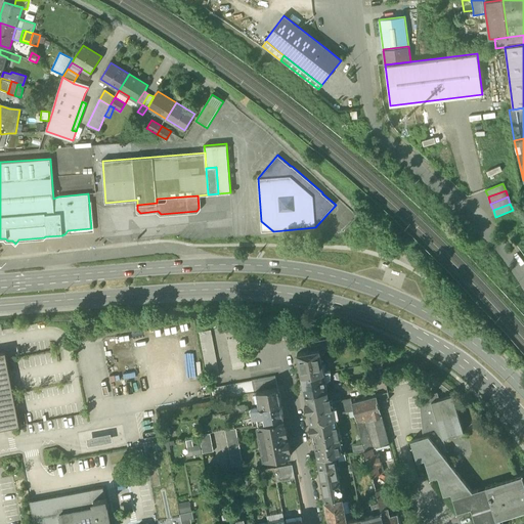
[(225,328),(226,334),(238,332),(237,325),(225,328)]
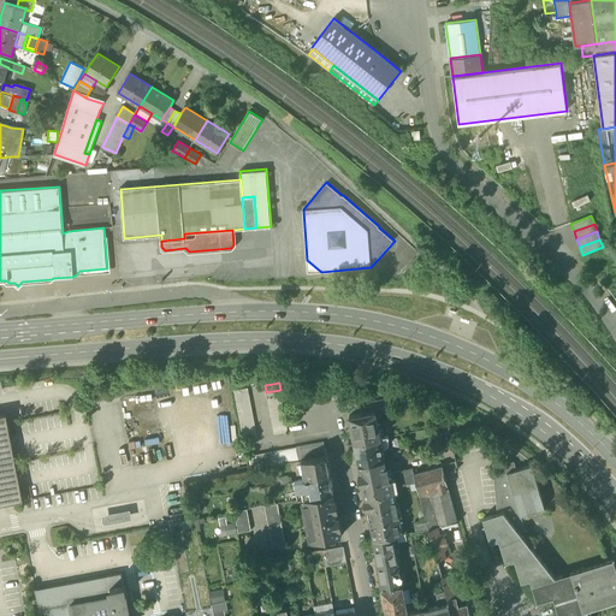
[(235,391),(236,398),(249,396),(248,389),(235,391)]
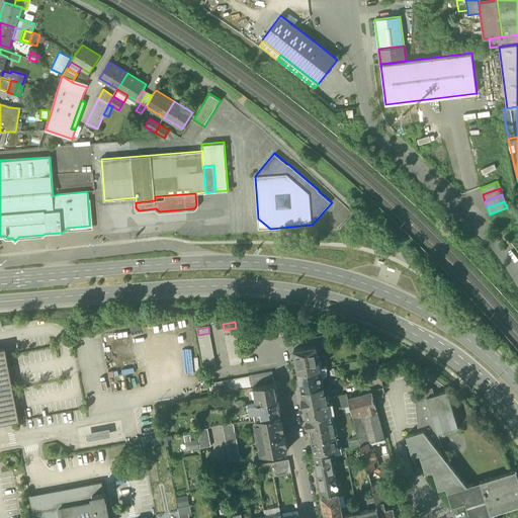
[(237,334),(236,328),(224,330),(225,336),(237,334)]
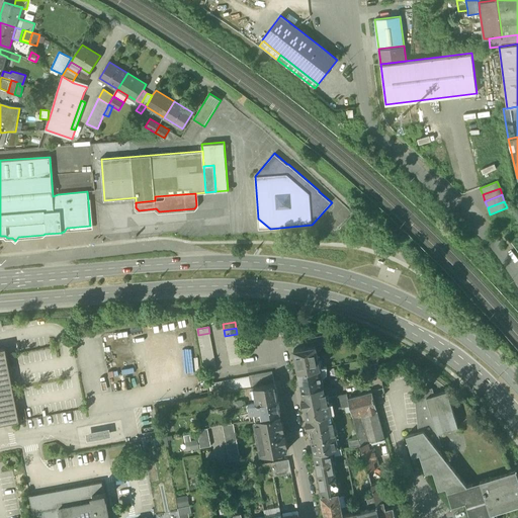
[(198,335),(199,341),(211,338),(209,333),(198,335)]
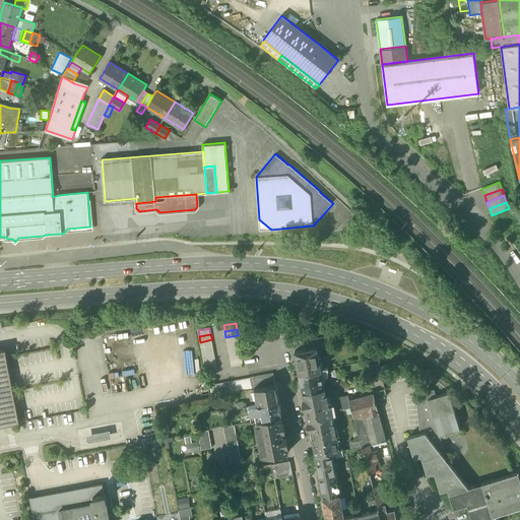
[(239,340),(238,335),(225,337),(226,343),(239,340)]
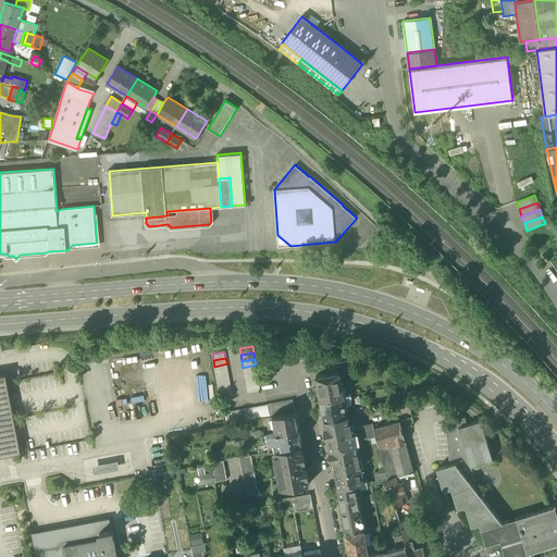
[(332,363),(333,372),(341,371),(348,370),(347,360),(332,363)]
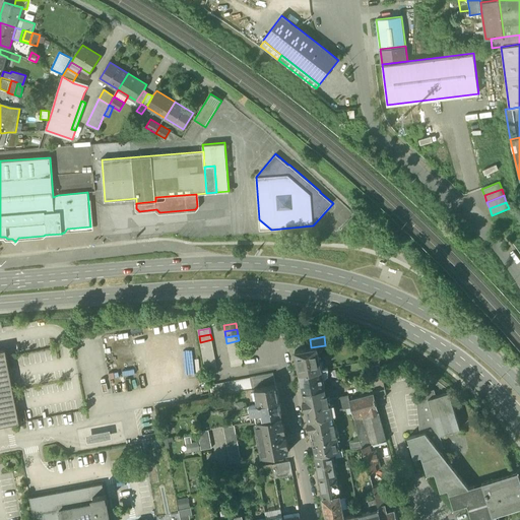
[(200,342),(201,348),(213,345),(212,339),(200,342)]
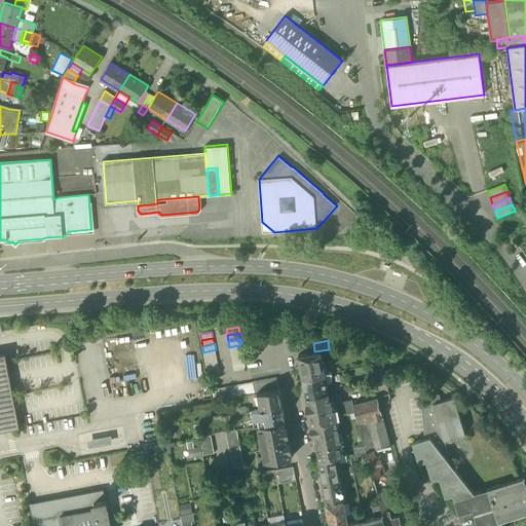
[(242,350),(241,344),(229,347),(231,353),(242,350)]
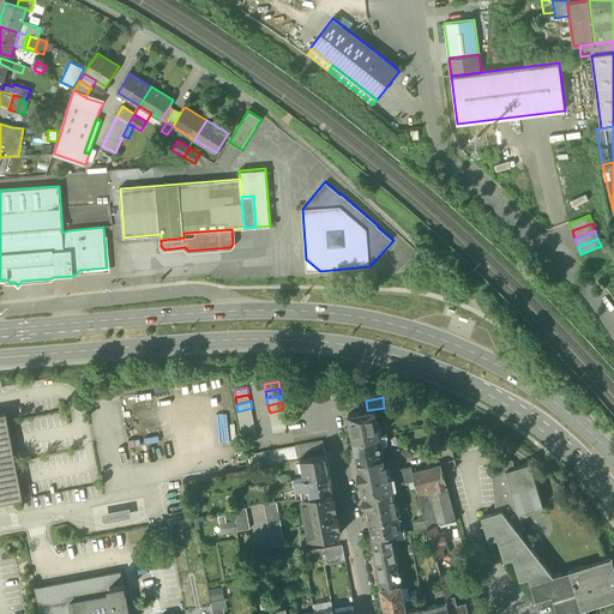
[(238,411),(239,417),(253,415),(252,408),(238,411)]
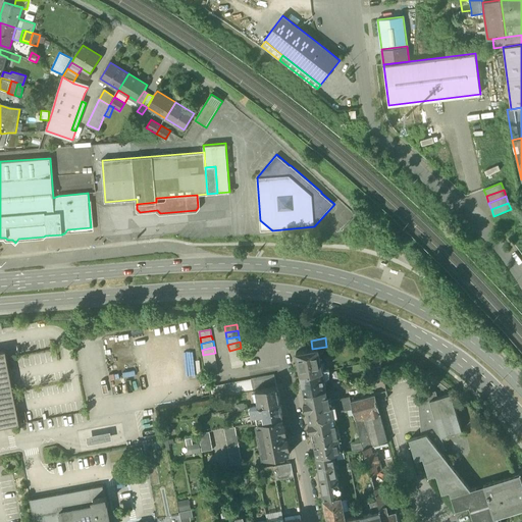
[(242,354),(241,348),(229,351),(230,357),(242,354)]
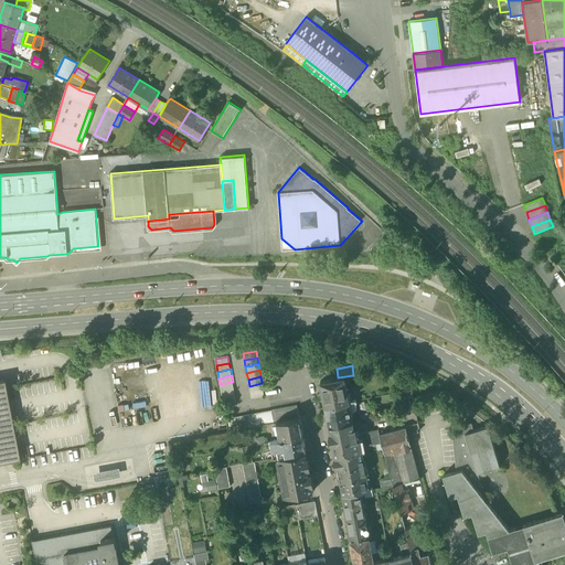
[(320,381),(326,406),(347,402),(344,393),(348,393),(345,376),(338,377),(320,381)]
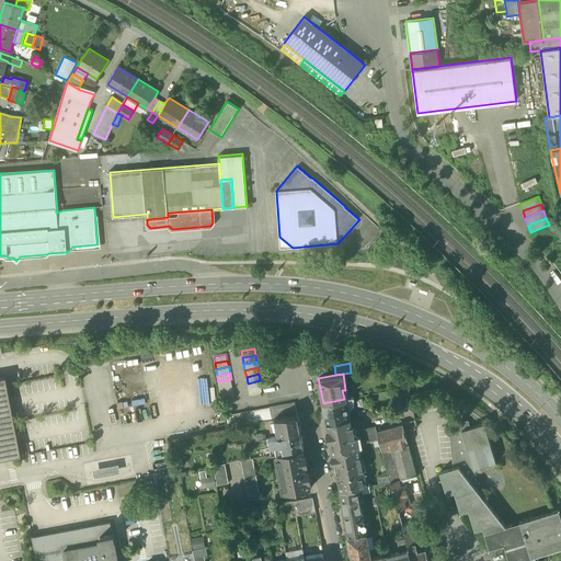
[(0,378),(0,460),(21,457),(6,378),(0,378)]
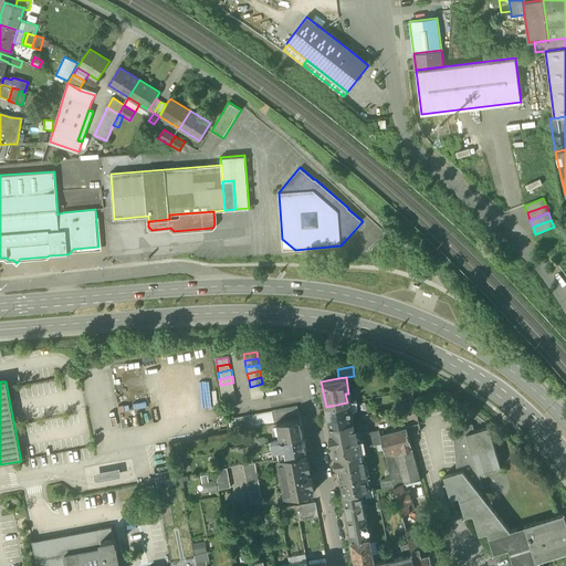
[(220,385),(221,391),(234,389),(233,383),(220,385)]
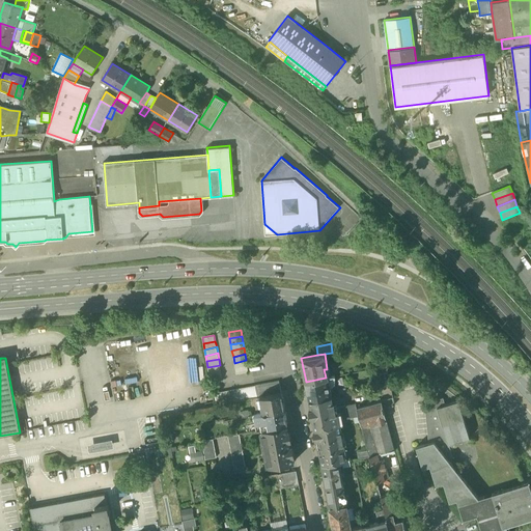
[(247,366),(246,360),(234,363),(235,369),(247,366)]
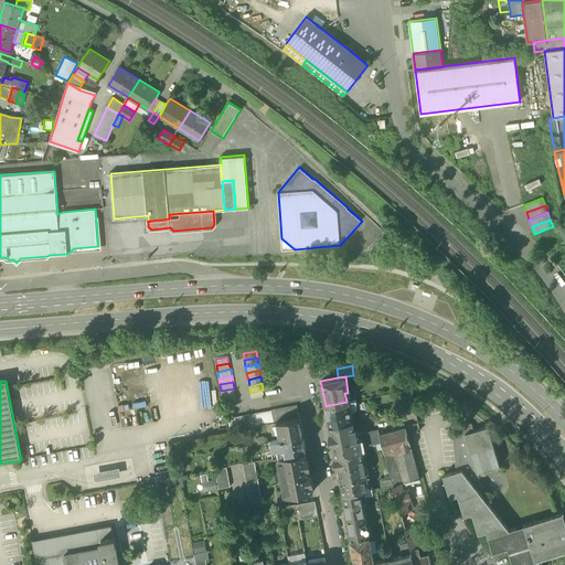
[(221,391),(222,397),(235,395),(234,388),(221,391)]
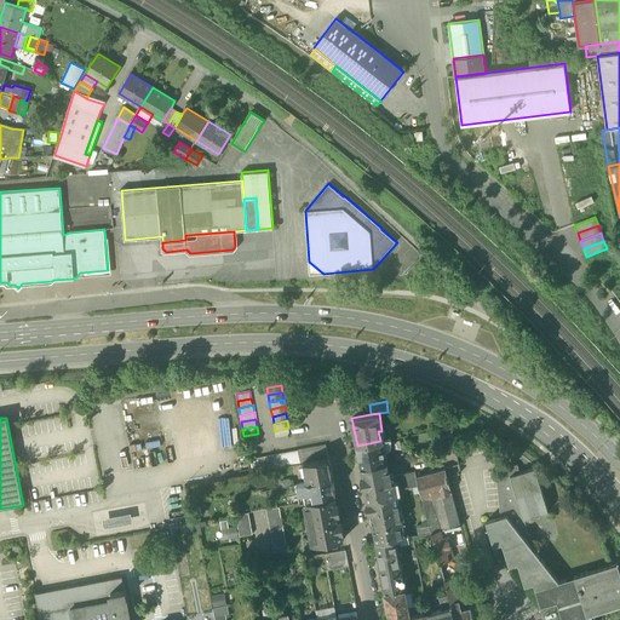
[(259,441),(258,434),(244,436),(245,443),(259,441)]
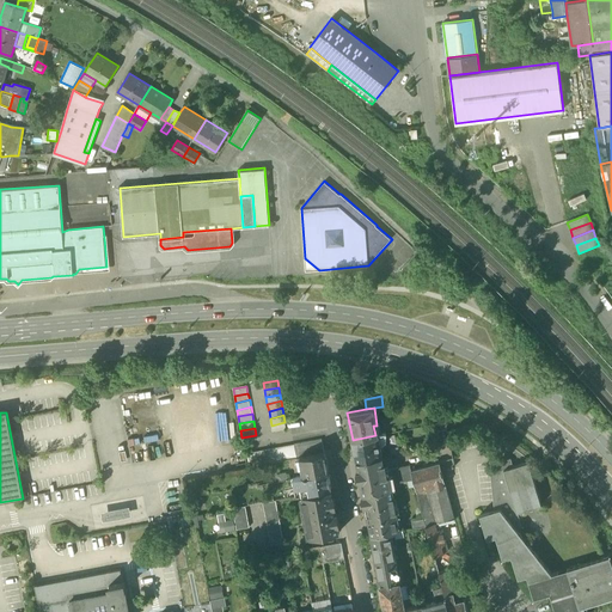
[(379,434),(375,435),(353,440),(356,460),(383,456),(380,447),(383,446),(384,445),(385,442),(386,440),(386,436),(385,433),(379,434)]
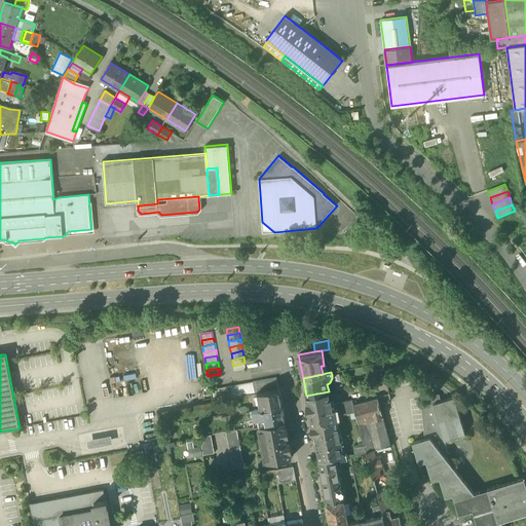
[(276,378),(270,379),(273,390),(278,389),(277,382),(276,378)]
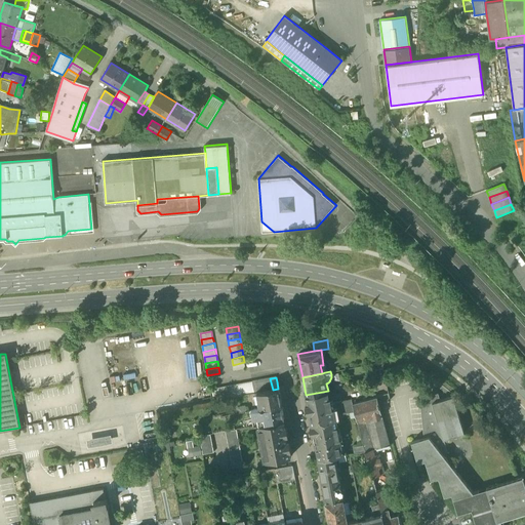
[(257,393),(260,392),(258,380),(252,381),(254,393),(257,393)]
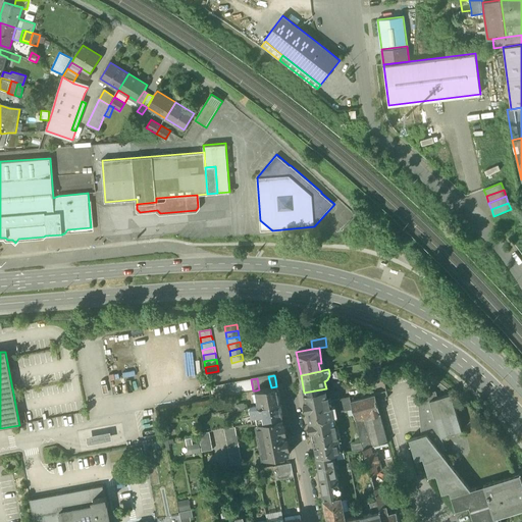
[(247,392),(253,390),(251,379),(245,380),(247,392)]
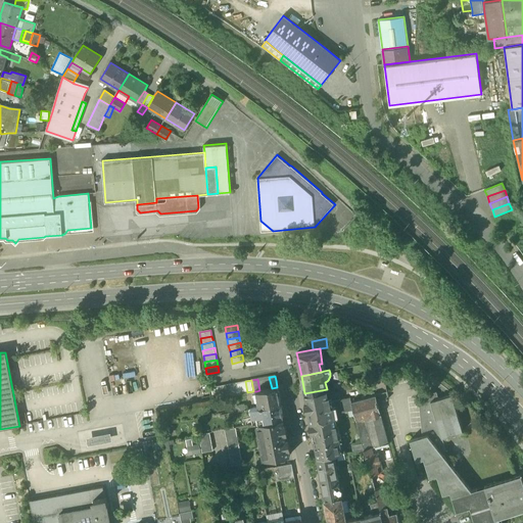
[(214,399),(220,398),(218,387),(211,388),(214,399)]
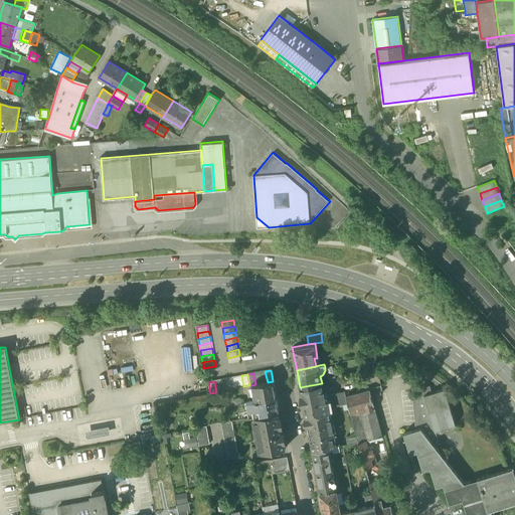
[(252,385),(255,400),(276,397),(273,381),(268,382),(262,383),(255,384),(252,385)]
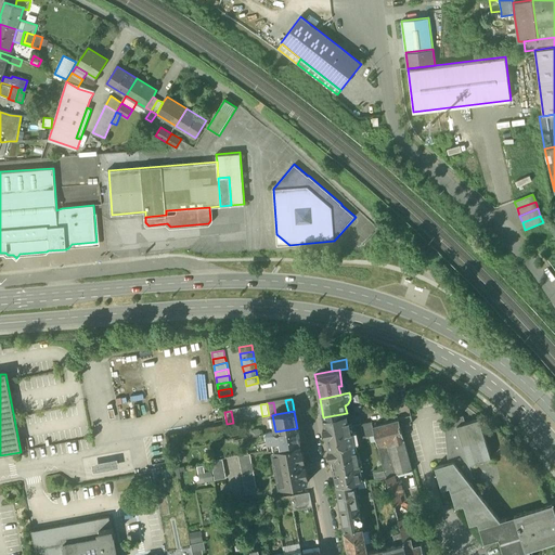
[(325,425),(325,429),(349,425),(347,413),(323,417),(325,425)]
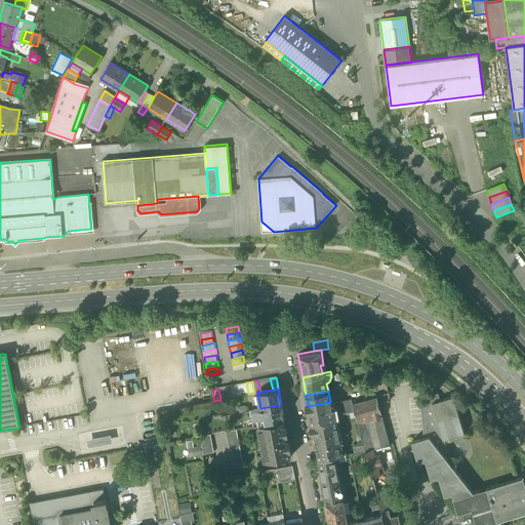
[(376,396),(378,403),(391,400),(389,393),(376,396)]
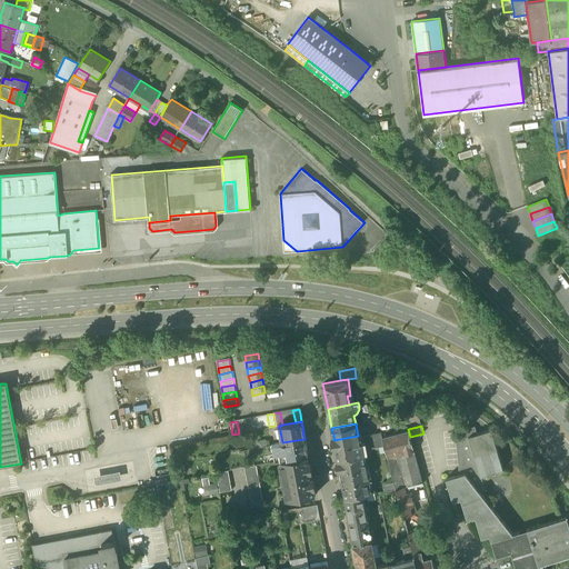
[(503,469),(491,429),(477,433),(475,426),(455,432),(460,475),(446,478),(453,500),(461,498),(468,519),(476,517),(482,537),(490,535),(497,556),(511,551),(517,568),(540,568),(539,565),(568,555),(568,522),(567,517),(513,533),(481,492),(486,489),(481,476),(503,469)]
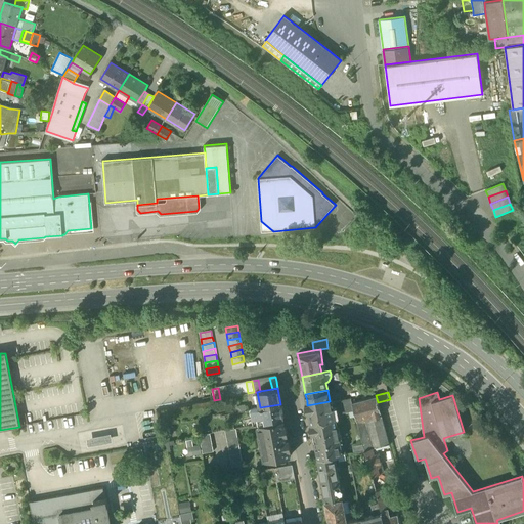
[(354,409),(357,420),(381,413),(378,402),(376,395),(352,402),(354,409)]
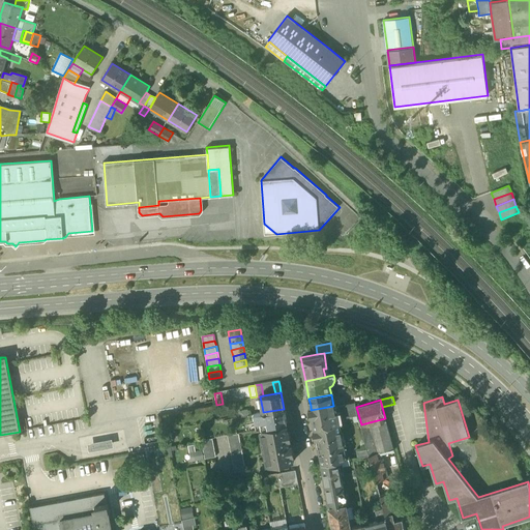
[(339,406),(341,417),(358,414),(356,407),(355,402),(339,406)]
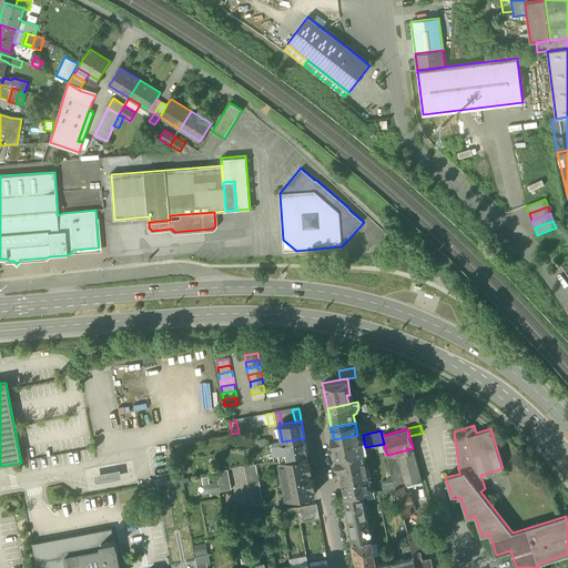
[(359,435),(357,435),(333,439),(334,445),(335,452),(359,447),(363,447),(359,435)]
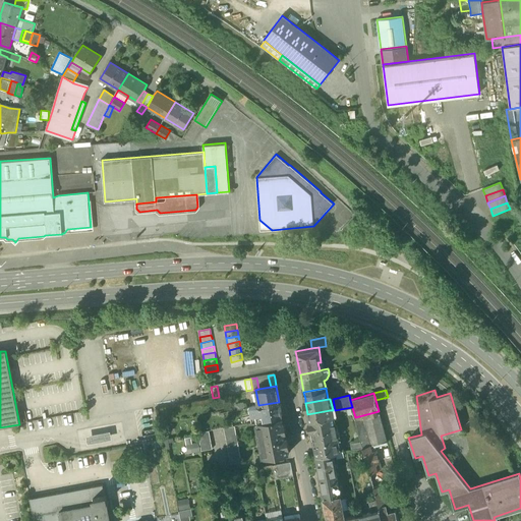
[(282,416),(279,402),(258,405),(249,407),(251,415),(256,414),(257,421),(282,416)]
